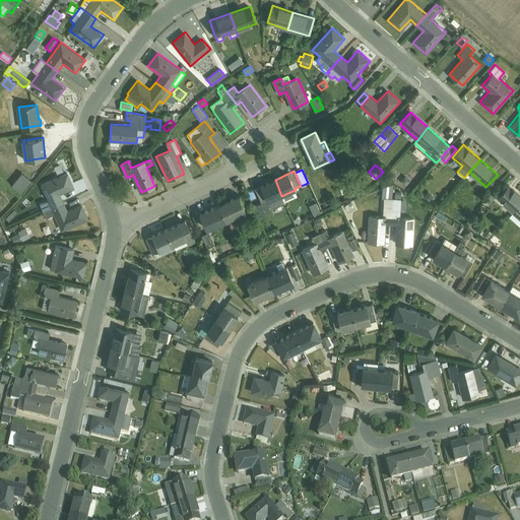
[(21,173),(11,185),(21,193),(31,181),(21,173)]
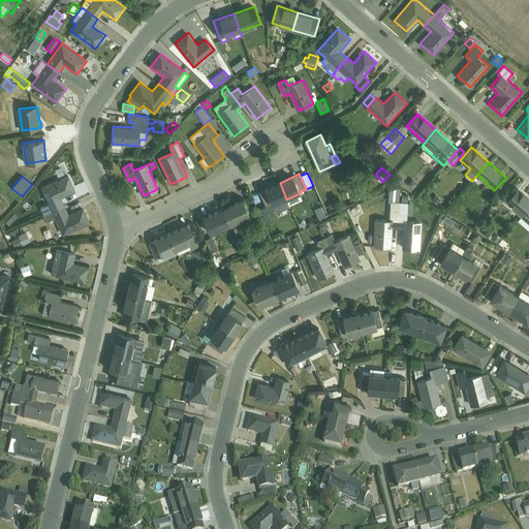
[(44,215),(65,206),(62,197),(75,191),(69,176),(41,188),(49,205),(40,208),(44,215)]
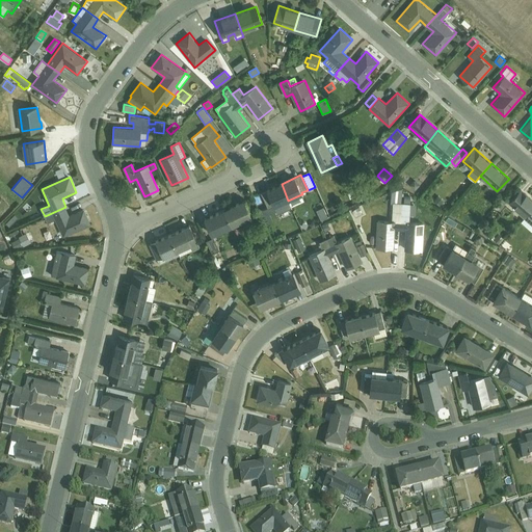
[(397,178),(392,184),(398,189),(403,183),(397,178)]
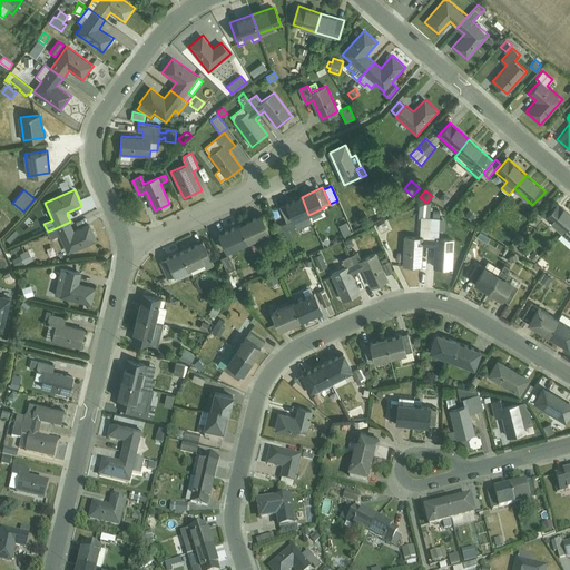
[(444,193),(439,199),(444,204),(450,198),(444,193)]
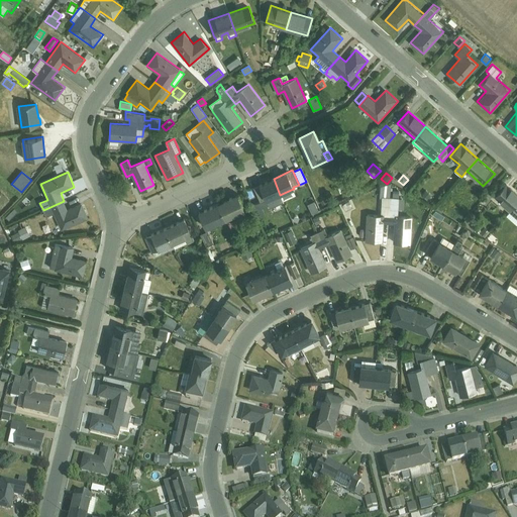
[(280,195),(274,179),(253,188),(261,203),(266,200),(270,207),(283,201),(280,195)]
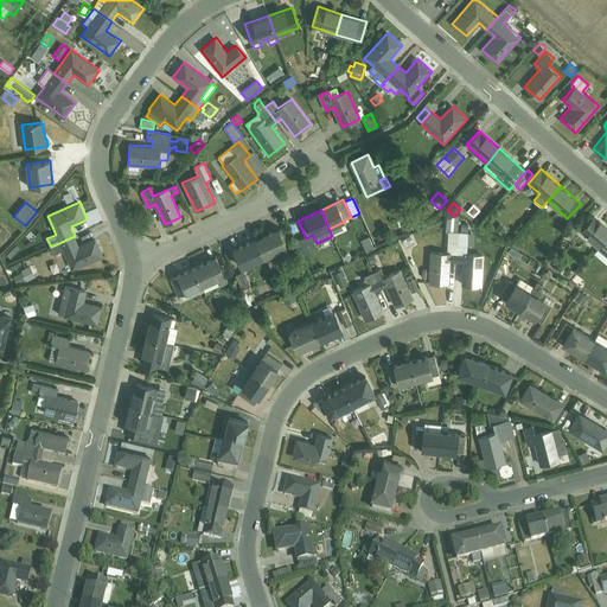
[(457,262),(459,232),(458,232),(459,216),(447,219),(447,234),(448,232),(447,253),(430,251),(428,283),(449,285),(451,262),(457,262)]
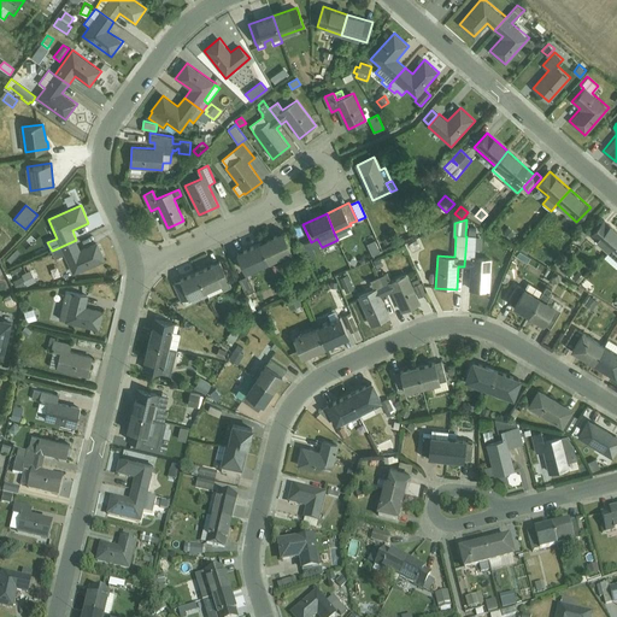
[(609,252),(616,242),(616,230),(604,219),(589,235),(609,252)]
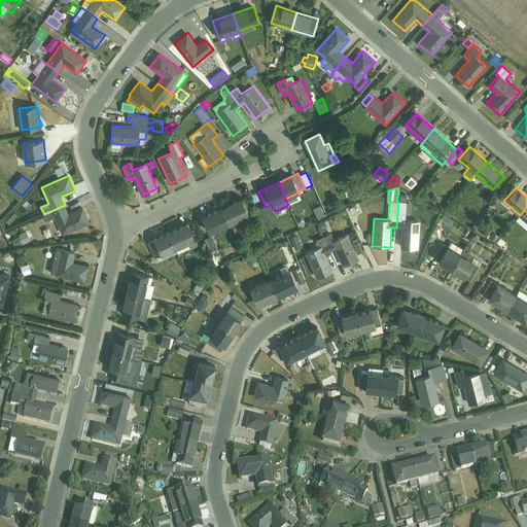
[(285,199),(288,205),(302,199),(299,192),(285,199)]
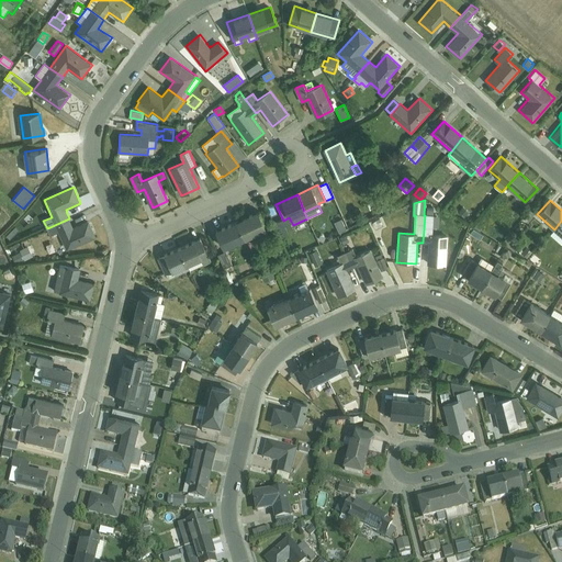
[(425,215),(423,243),(428,244),(427,265),(447,266),(448,236),(433,235),(434,208),(427,206),(426,215),(425,215)]
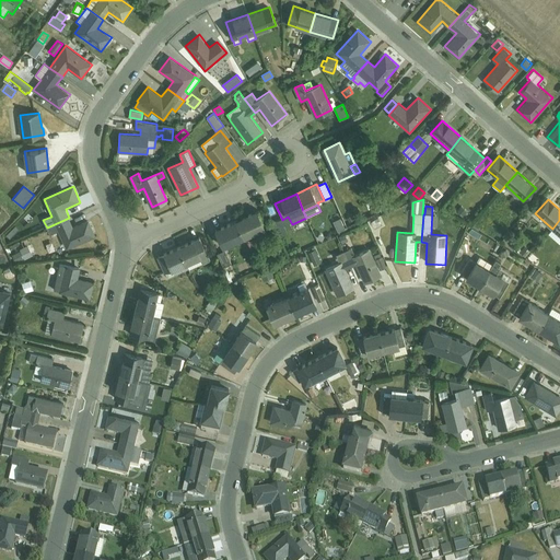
[(462,207),(457,213),(462,217),(467,211),(462,207)]
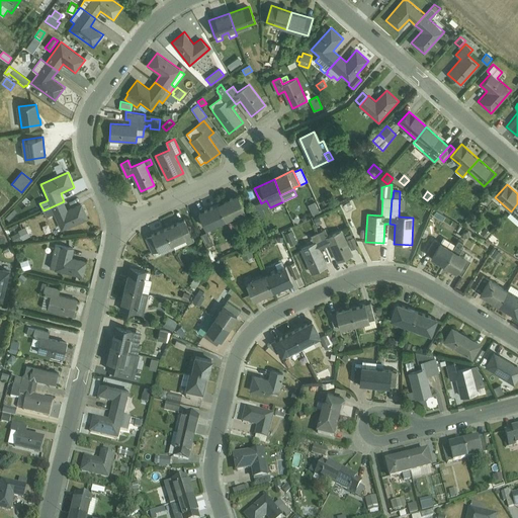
[(490,191),(483,199),(488,202),(494,195),(490,191)]
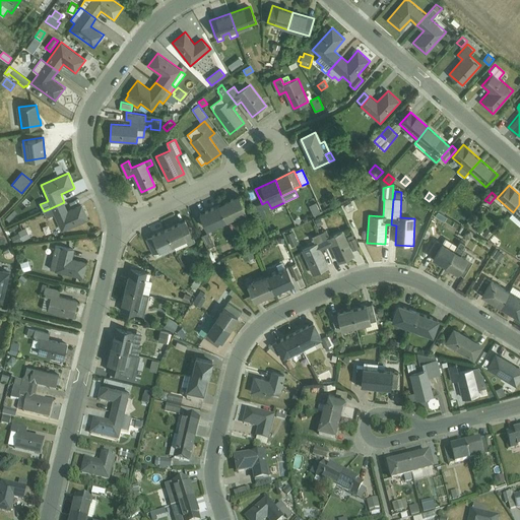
[(218,204),(226,221),(247,212),(239,195),(218,204)]
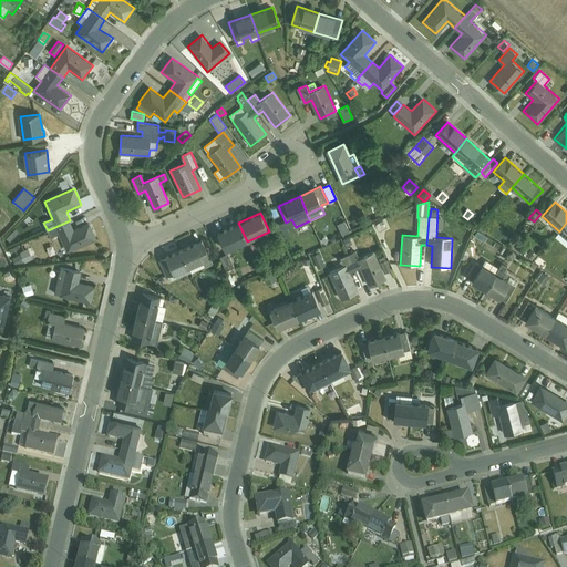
[(70,220),(48,230),(50,237),(59,234),(68,253),(96,239),(90,223),(73,229),(70,220)]
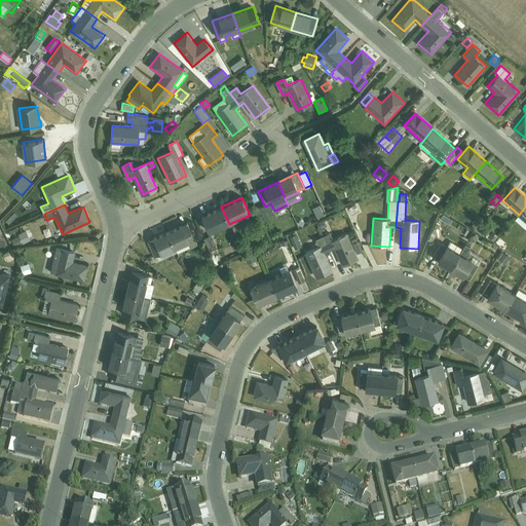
[(320,204),(312,208),(318,220),(327,216),(326,214),(325,215),(320,204)]
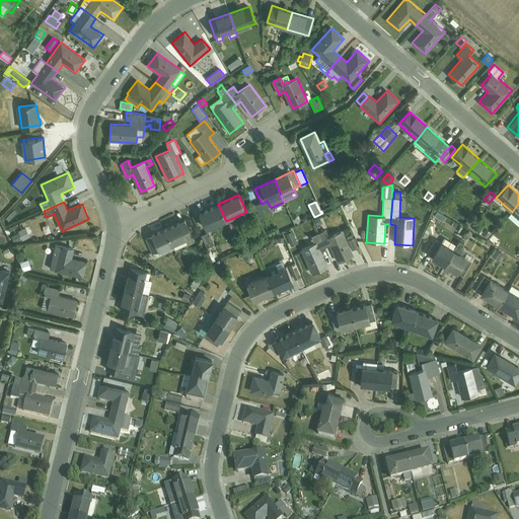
[(226,221),(218,204),(199,213),(207,230),(226,221)]
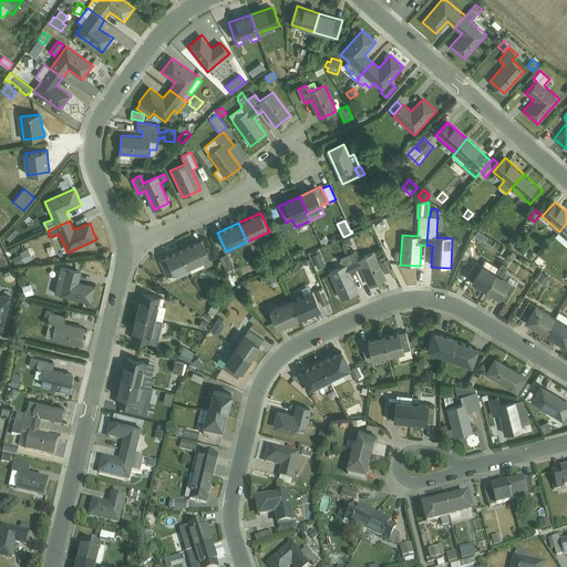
[(477,232),(474,236),(484,243),(487,237),(477,232)]
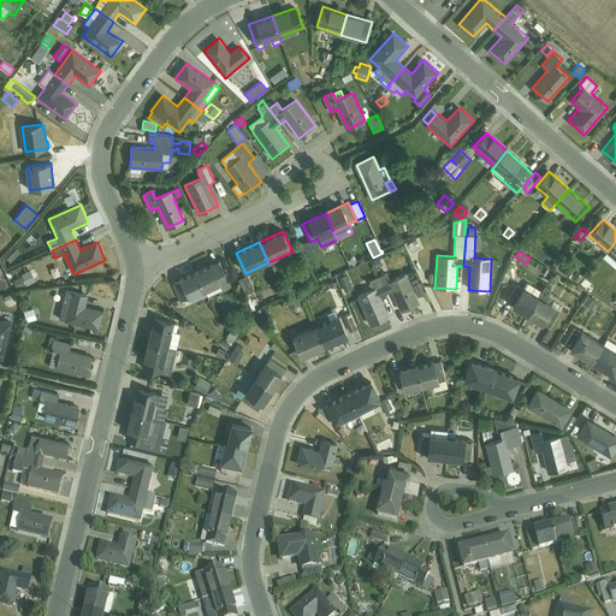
[(379,258),(372,260),(375,268),(383,265),(379,258)]
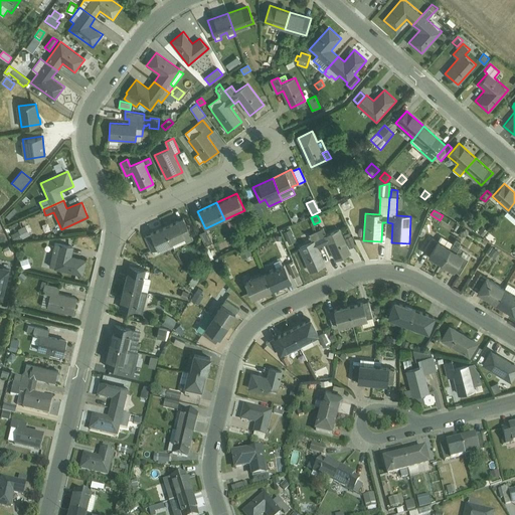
[(427,217),(419,233),(423,235),(425,230),(425,231),(432,230),(431,219),(427,217)]
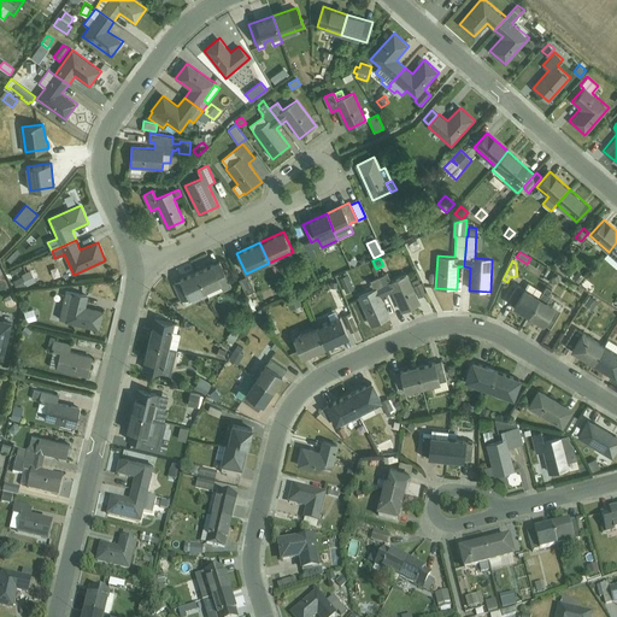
[(197,272),(209,297),(209,298),(224,289),(224,291),(231,287),(221,262),(197,272)]
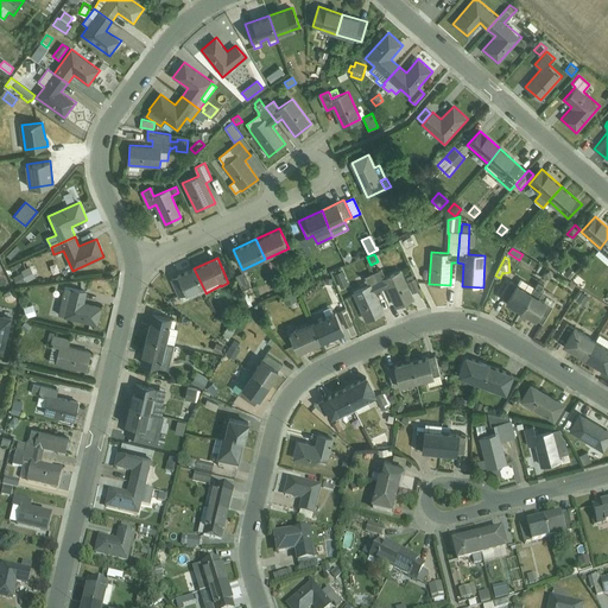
[(548,258),(544,261),(556,272),(559,267),(548,258)]
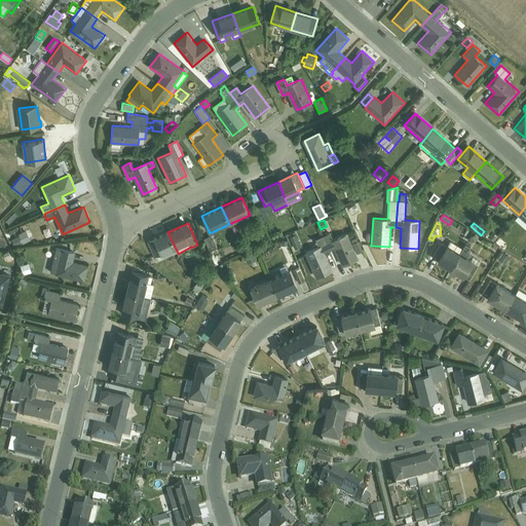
[(260,229),(255,231),(259,240),(264,238),(260,229)]
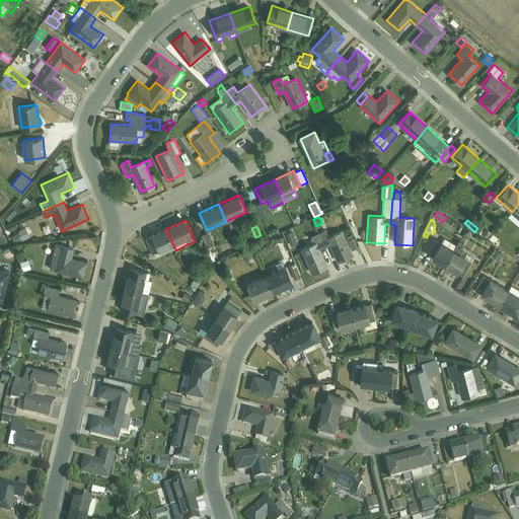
[(18,232),(11,236),(13,242),(22,239),(22,240),(30,237),(25,227),(18,231),(18,232)]
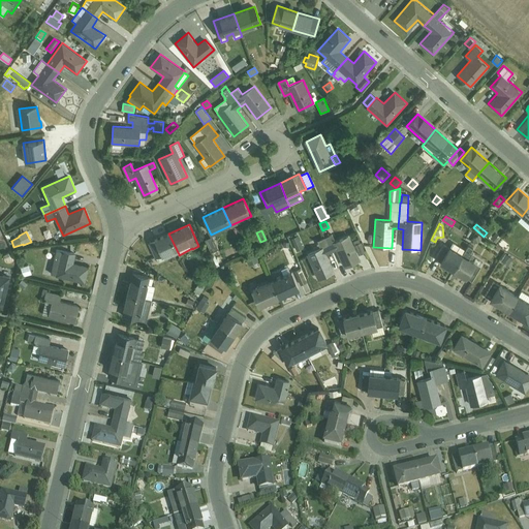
[(496,232),(491,239),(496,243),(501,238),(496,232)]
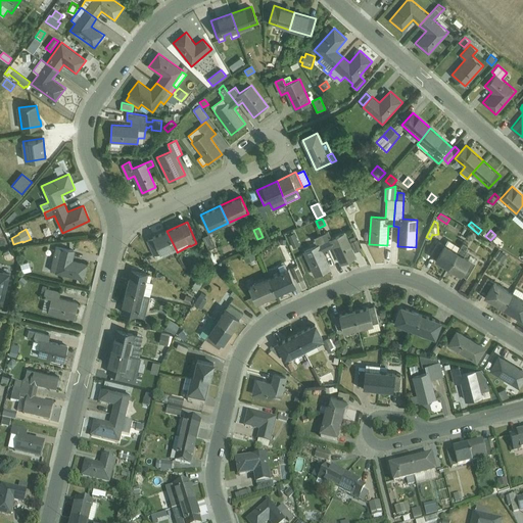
[(177,251),(167,231),(147,239),(156,260),(177,251)]
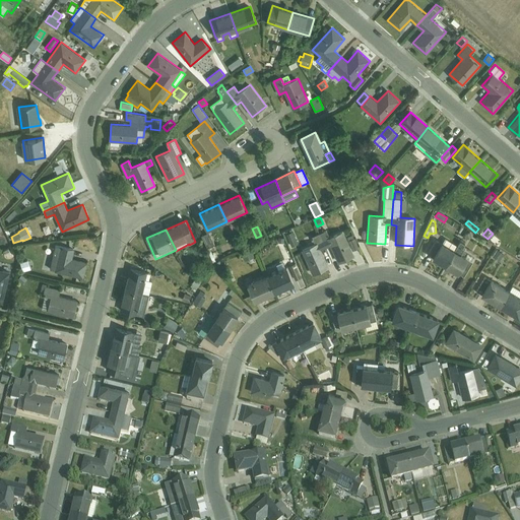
[(320,234),(326,248),(330,246),(338,263),(354,256),(343,232),(330,237),(327,230),(320,234)]
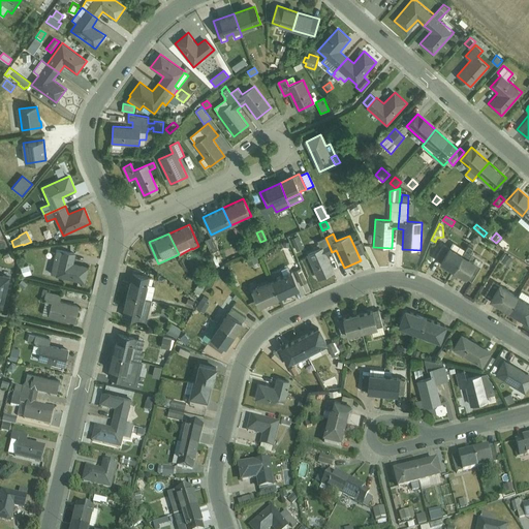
[(213,237),(205,240),(213,256),(216,255),(214,251),(219,249),(213,237)]
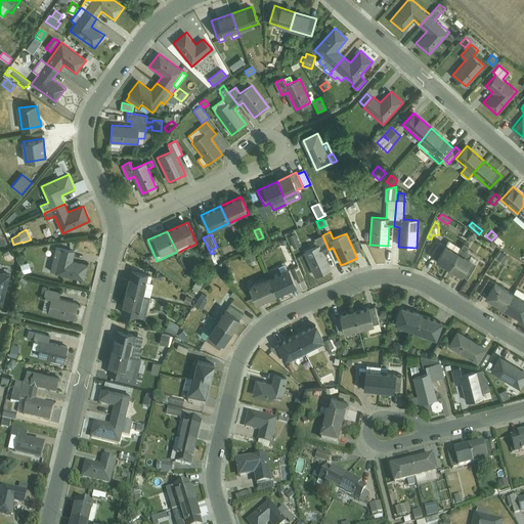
[(295,234),(289,236),(294,249),(301,246),(295,234)]
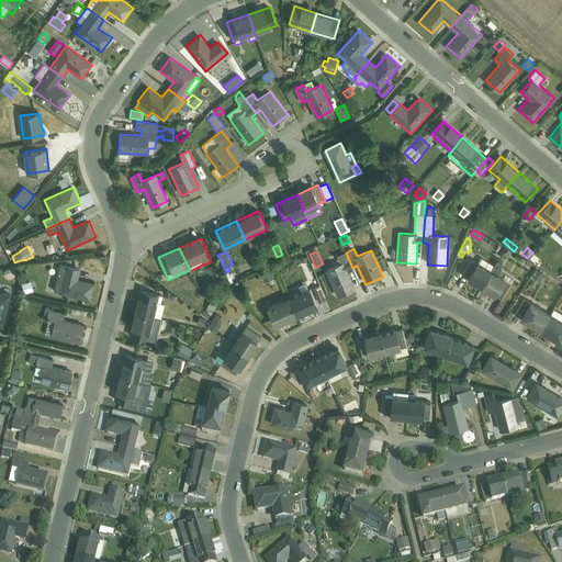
[(352,268),(346,253),(337,256),(337,258),(340,265),(326,270),(338,296),(356,289),(347,270),(352,268)]
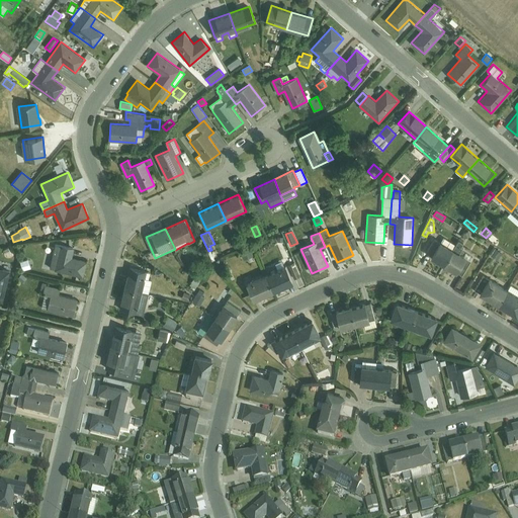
[(351,235),(346,237),(351,250),(358,247),(353,237),(352,238),(351,235)]
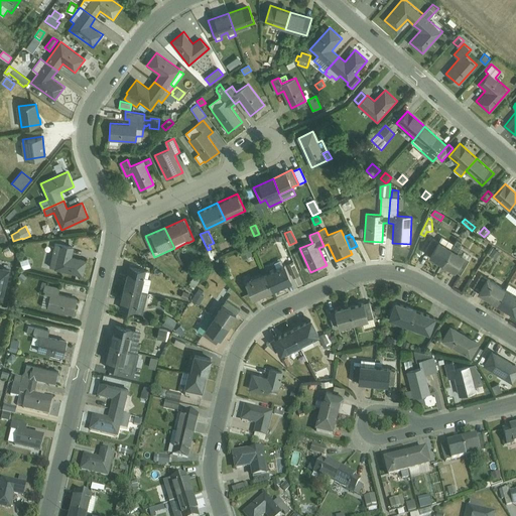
[(441,264),(454,244),(441,237),(438,241),(432,238),(424,253),(441,264)]
